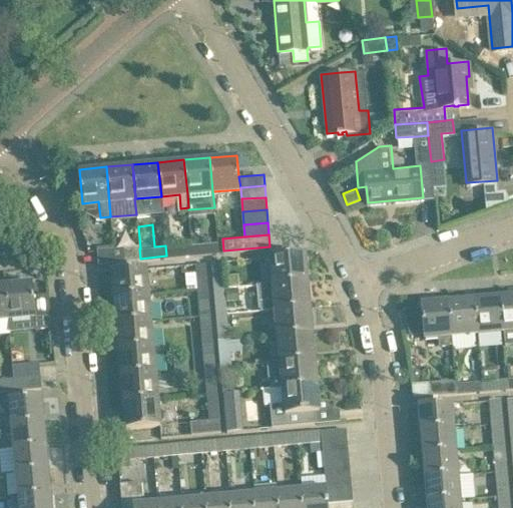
[(191,243),(192,254),(218,251),(217,241),(191,243)]
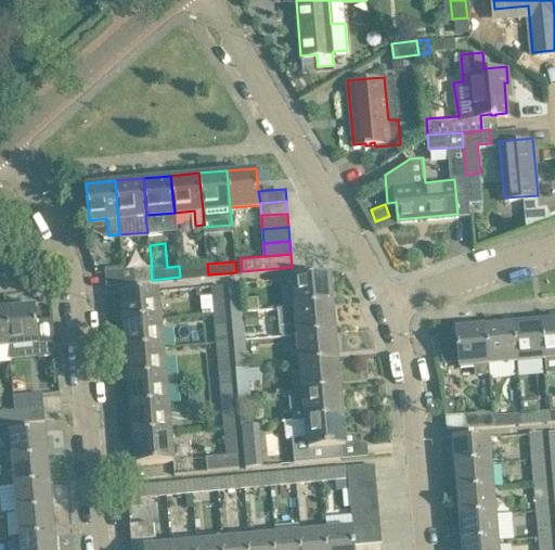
[(180,277),(208,275),(207,264),(179,266),(180,277)]
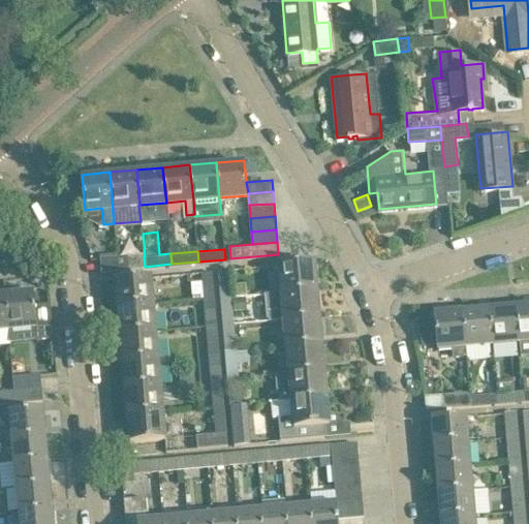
[(127,255),(127,268),(144,267),(143,252),(116,254),(116,256),(127,255)]
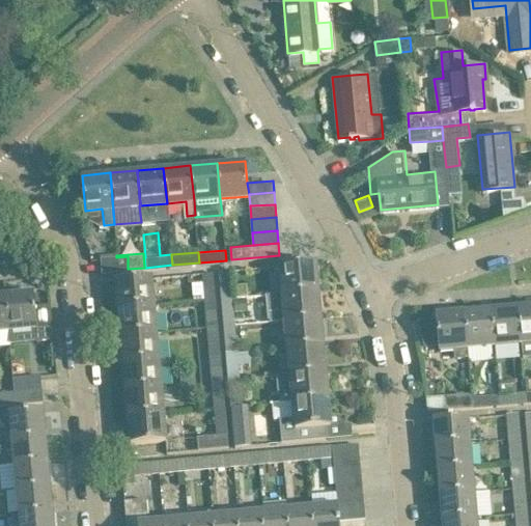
[(102,272),(128,269),(128,256),(116,257),(116,255),(101,257),(102,272)]
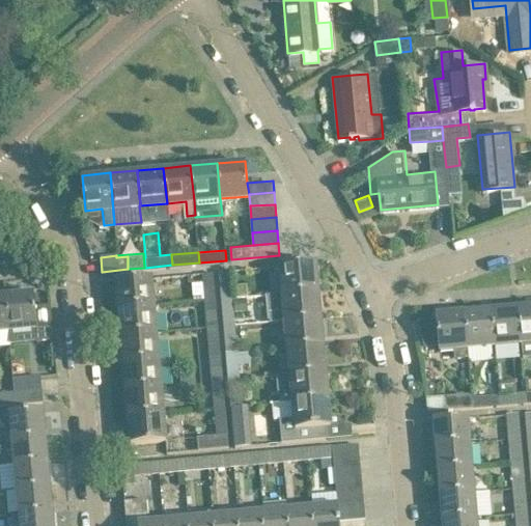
[(283,289),(317,287),(315,260),(281,264),(283,289)]
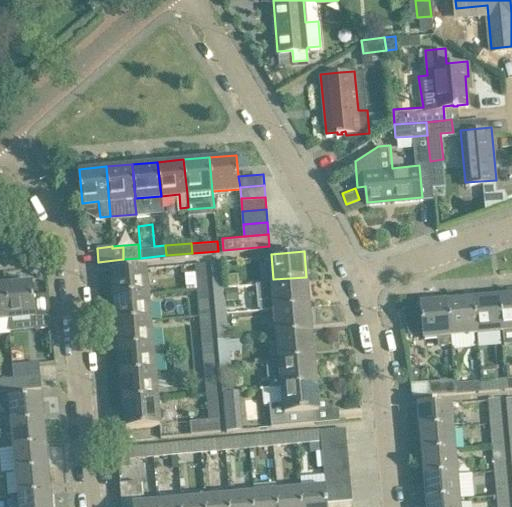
[(214,287),(224,286),(222,258),(212,259),(214,287)]
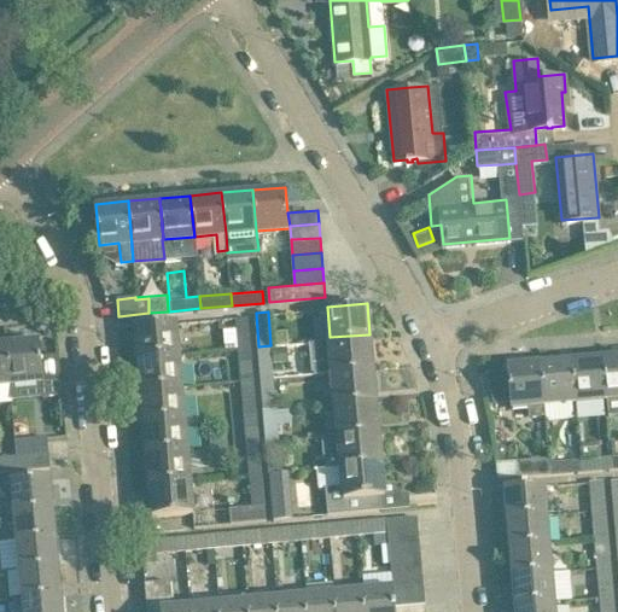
[(237,348),(249,347),(246,314),(234,314),(237,348)]
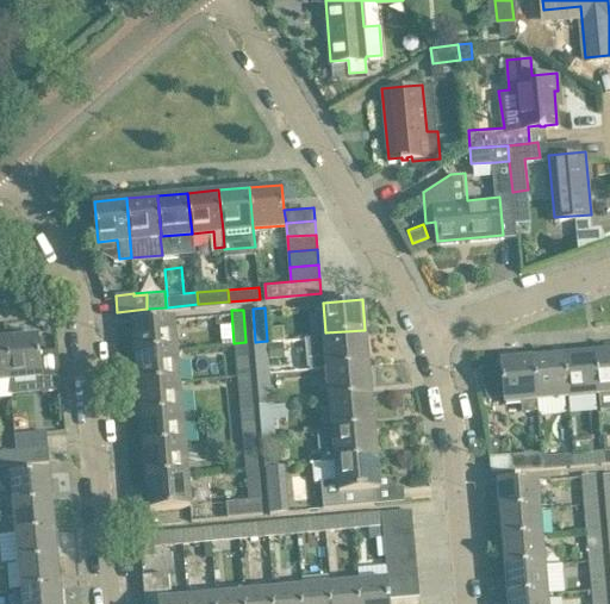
[(136,352),(176,348),(173,316),(132,319),(136,352)]
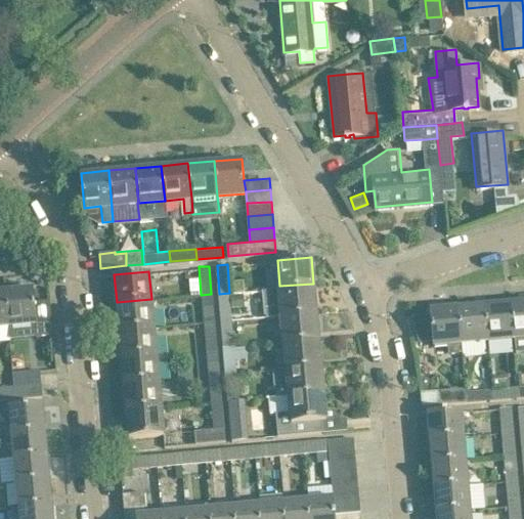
[(281,313),(316,310),(313,284),(279,286),(263,288),(266,314),(281,313)]
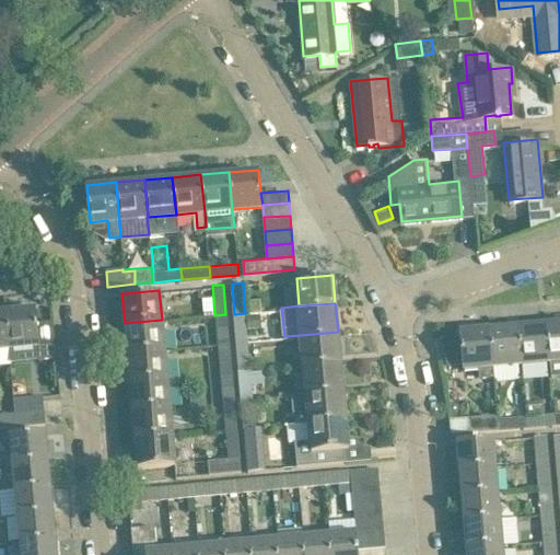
[(35,308),(6,310),(9,347),(23,346),(24,359),(37,358),(56,356),(54,320),(53,320),(36,321),(35,308)]
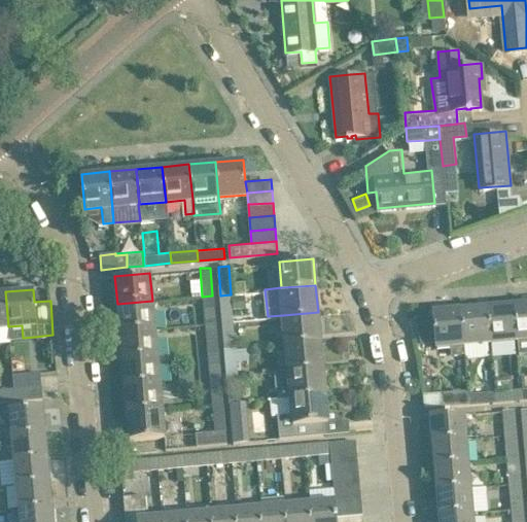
[(223,322),(234,321),(231,294),(220,296),(223,322)]
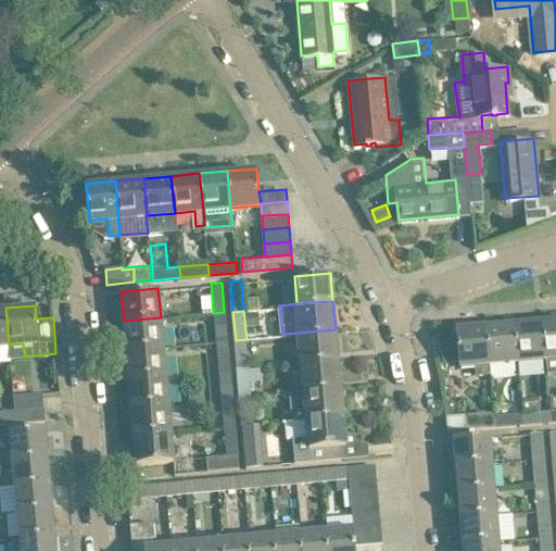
[(216,342),(227,341),(224,312),(213,313),(216,342)]
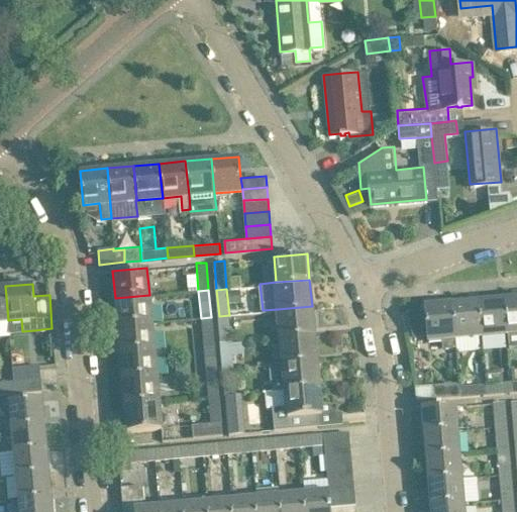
[(149,295),(115,298),(117,324),(151,321),(149,295)]
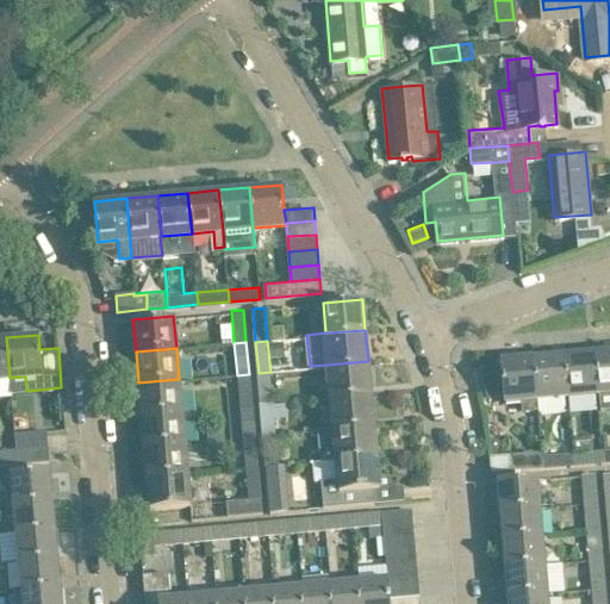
[(598,391),(609,390),(609,349),(596,352),(598,391)]
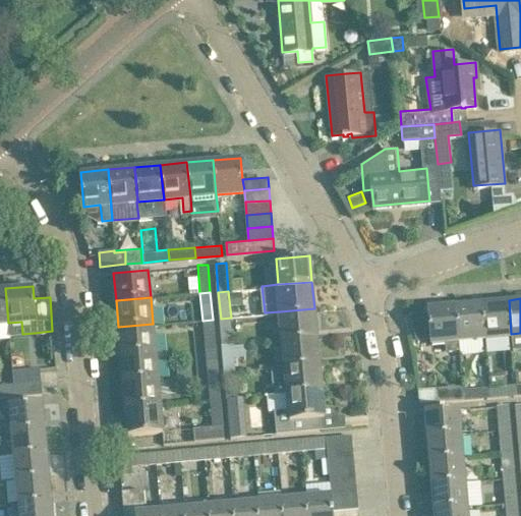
[(484,336),(511,334),(509,300),(482,302),(484,336)]
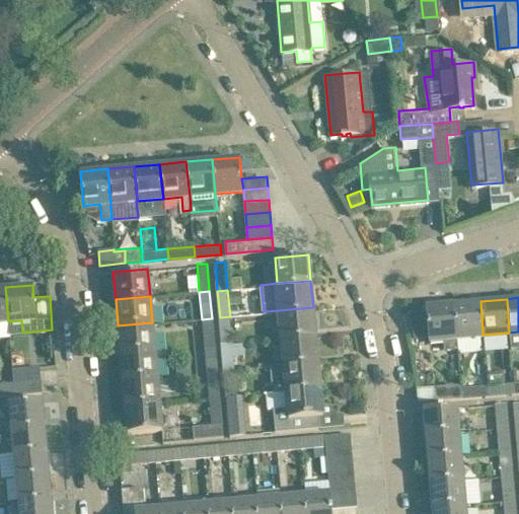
[(457,337),(483,335),(480,301),(454,303),(457,337)]
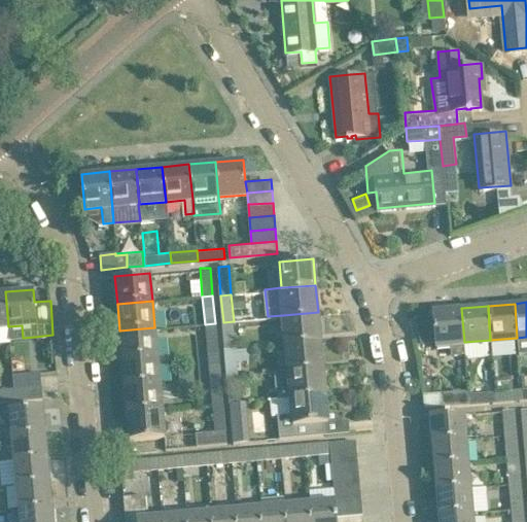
[(464,351),(463,342),(464,342),(461,308),(433,311),(433,317),(416,318),(420,338),(435,337),(436,345),(450,344),(451,352),(464,351)]
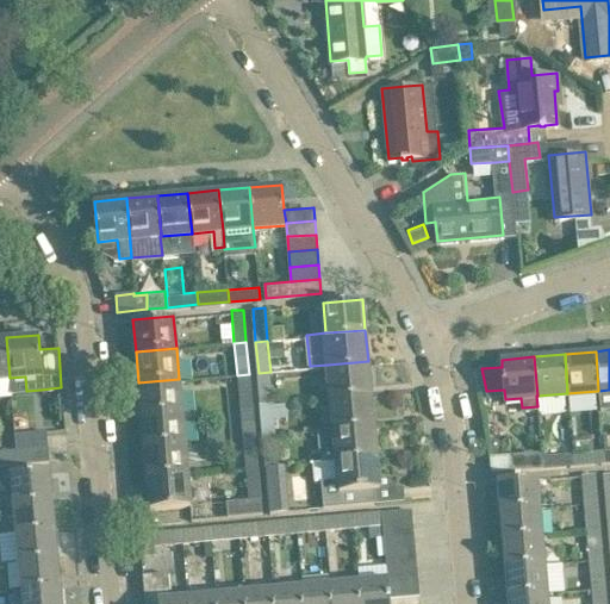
[(331,396),(371,392),(368,361),(328,365),(331,396)]
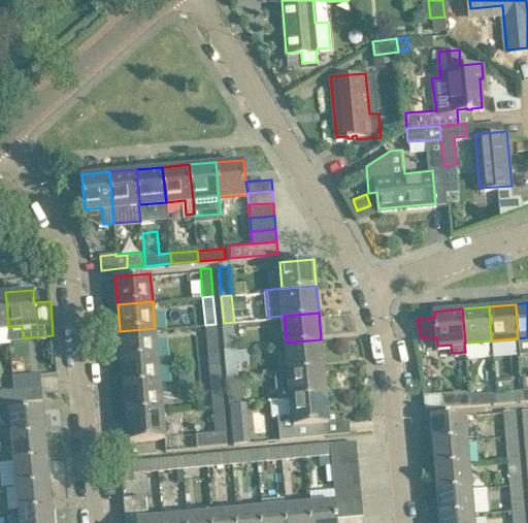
[(226,350),(236,349),(234,322),(224,323),(226,350)]
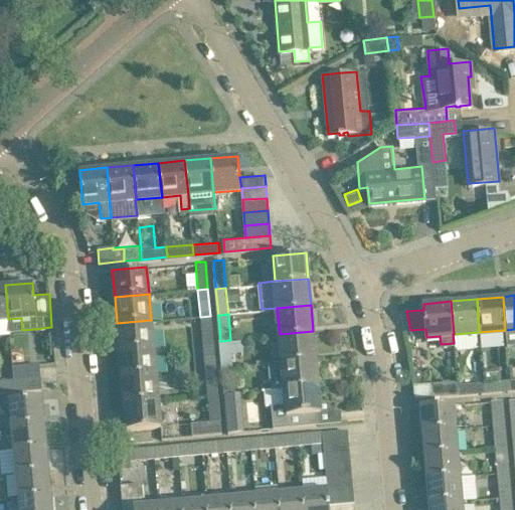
[(202,343),(212,342),(210,316),(200,317),(202,343)]
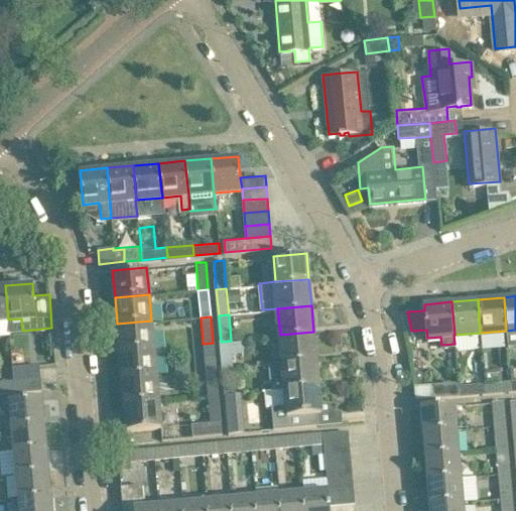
[(158,398),(154,347),(151,321),(117,324),(124,402),(158,398)]
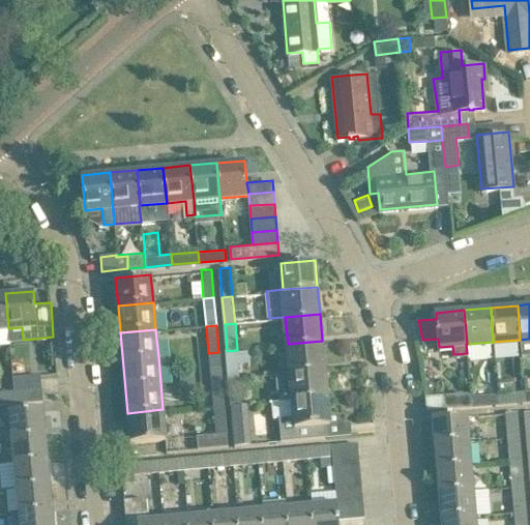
[(290,370),(324,368),(322,341),(288,344),(290,370)]
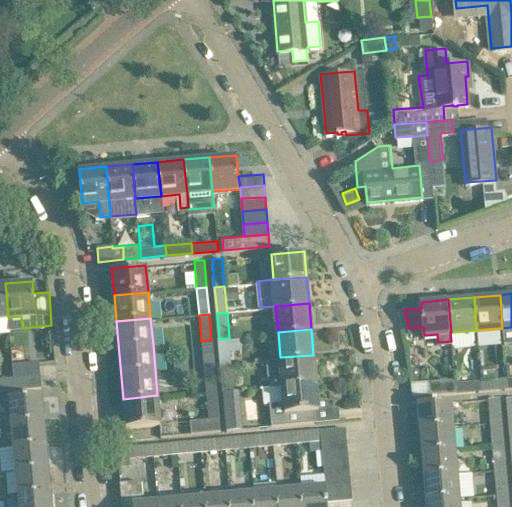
[(221,365),(231,364),(229,338),(219,339),(221,365)]
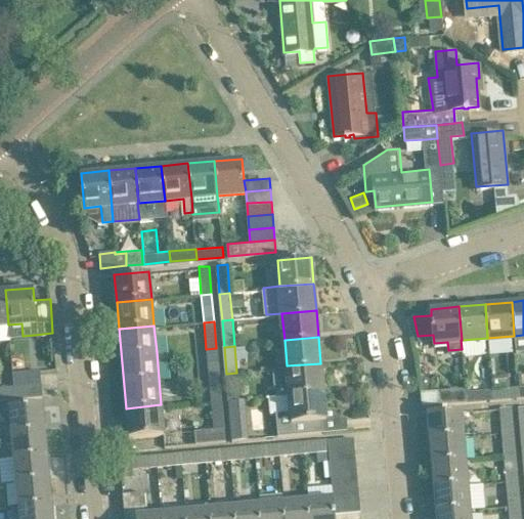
[(209,376),(218,375),(216,348),(206,349),(209,376)]
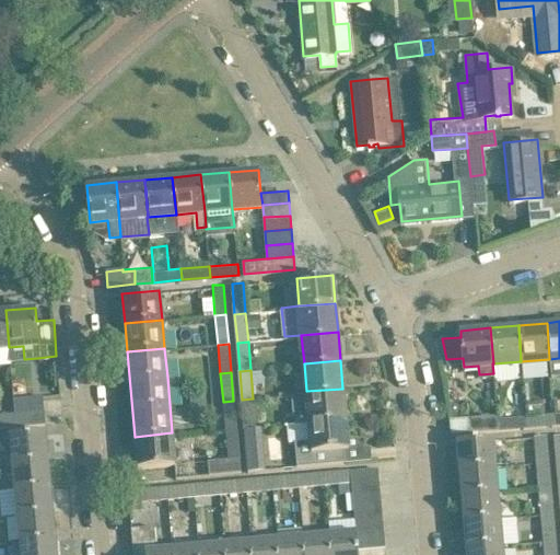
[(308,421),(346,417),(342,389),(306,391),(292,393),(294,421),(308,420),(308,421)]
